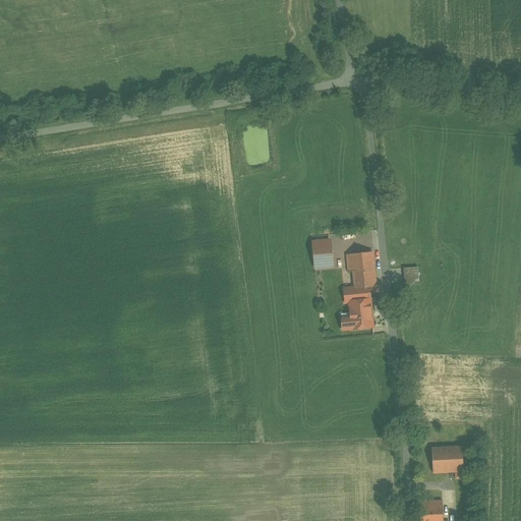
[(372,252),(347,254),(348,272),(353,271),(355,289),(367,288),(375,287),(372,252)]
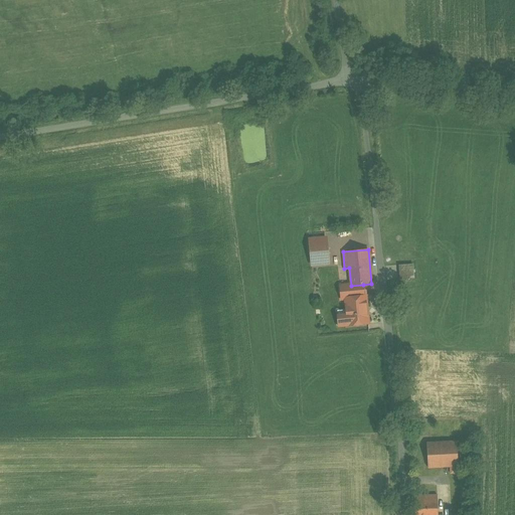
[(412,265),(398,266),(399,280),(413,279),(412,265)]
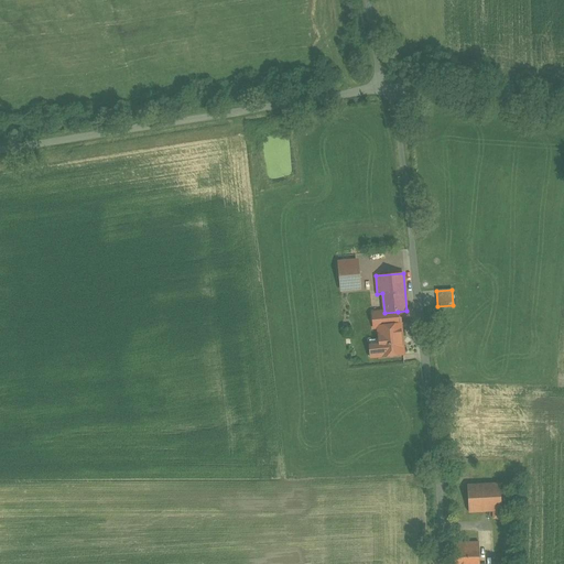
[(398,312),(384,313),(386,326),(378,327),(380,345),(370,346),(371,357),(381,356),(403,354),(401,325),(399,325),(398,312)]
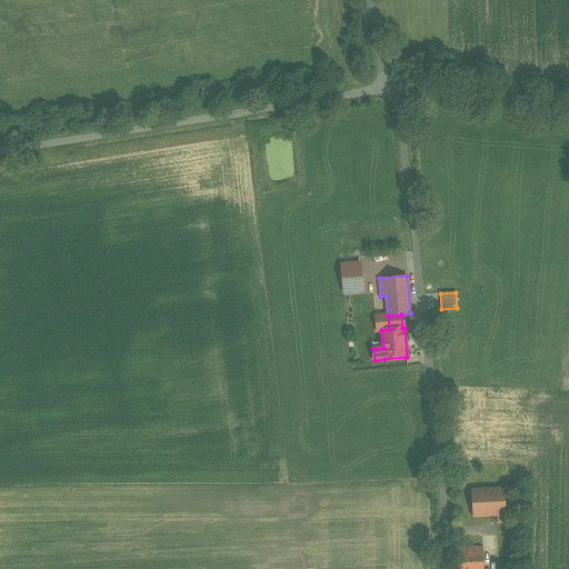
[(505,488),(471,490),(473,517),(497,516),(506,515),(505,488)]
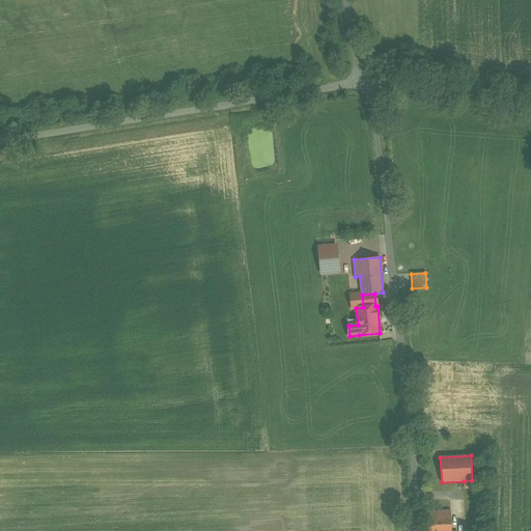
[(451,530),(450,510),(427,511),(427,530),(451,530)]
